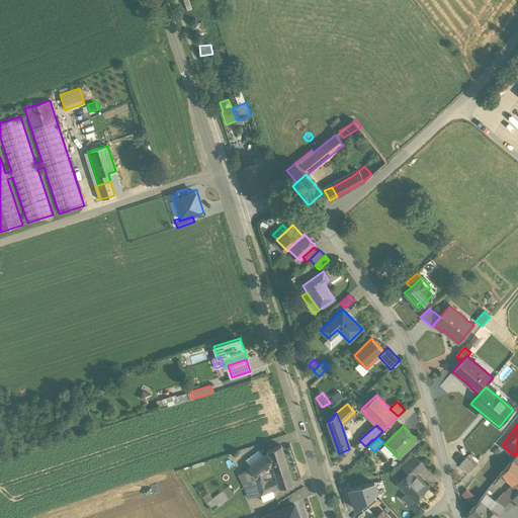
[(365,446),(359,440),(356,446),(361,450),(365,446)]
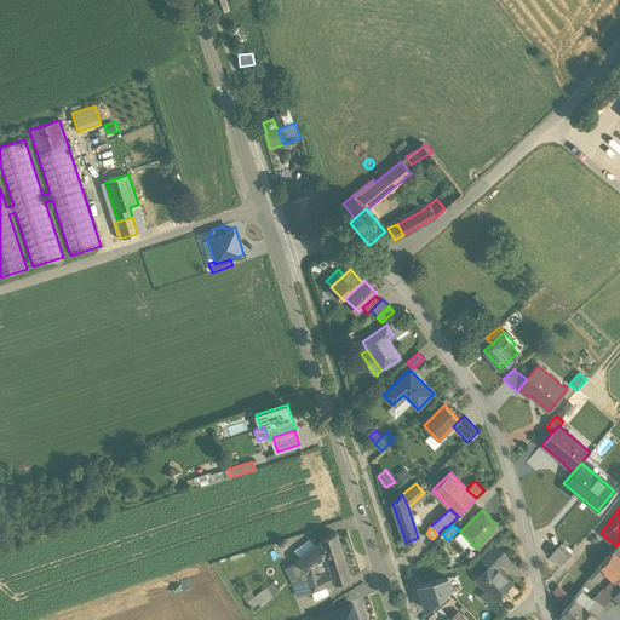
[(350,577),(337,533),(320,539),(321,541),(326,555),(328,563),(331,569),(334,583),(350,577)]
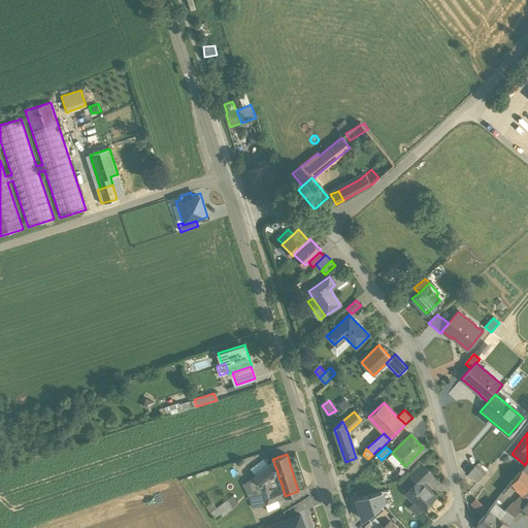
[(251,469),(256,475),(265,467),(269,465),(264,459),(251,469)]
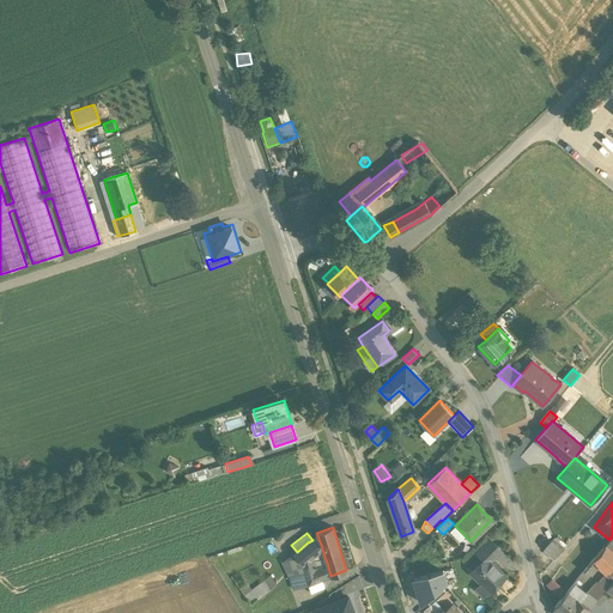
[(322,548),(317,535),(313,540),(308,542),(313,556),(322,548)]
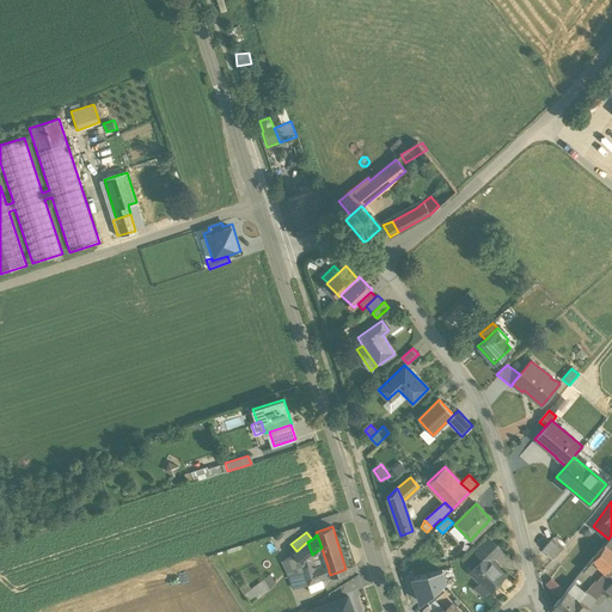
[(563,548),(554,537),(543,550),(552,561),(563,548)]
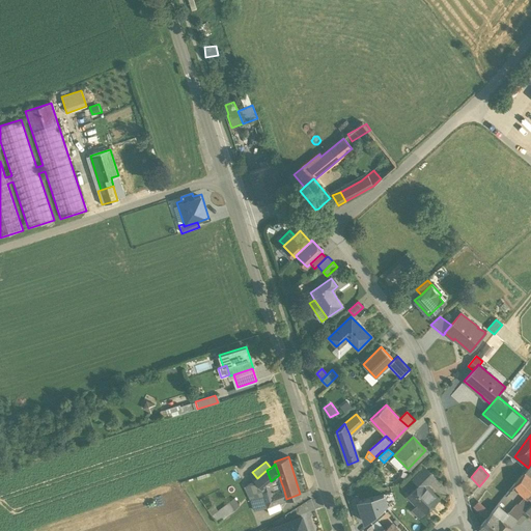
[(434,478),(425,469),(414,479),(419,485),(421,483),(424,486),(434,478)]
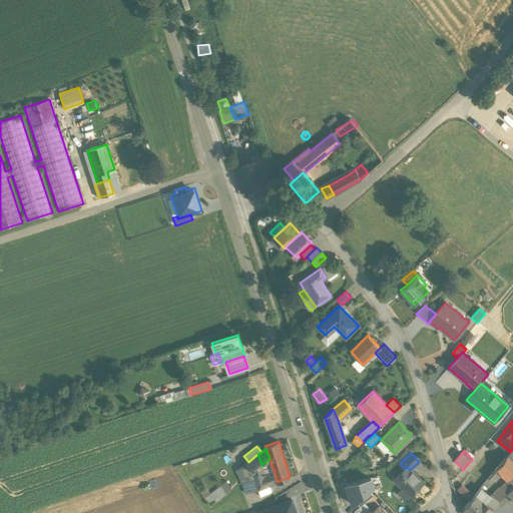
[(248,462),(246,464),(250,469),(253,472),(262,466),(262,465),(258,454),(248,462)]
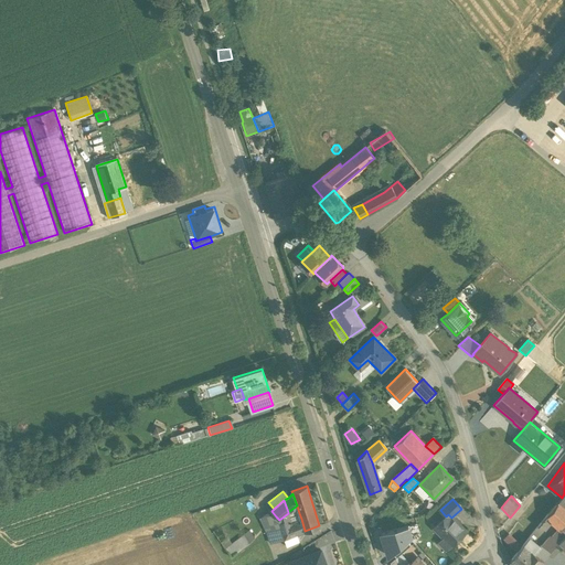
[(564,507),(558,501),(547,515),(560,526),(564,531),(564,507)]
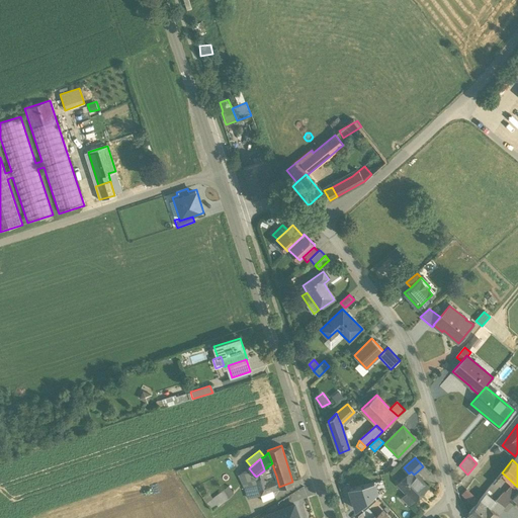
[(272,463),(264,469),(265,473),(274,470),(272,463)]
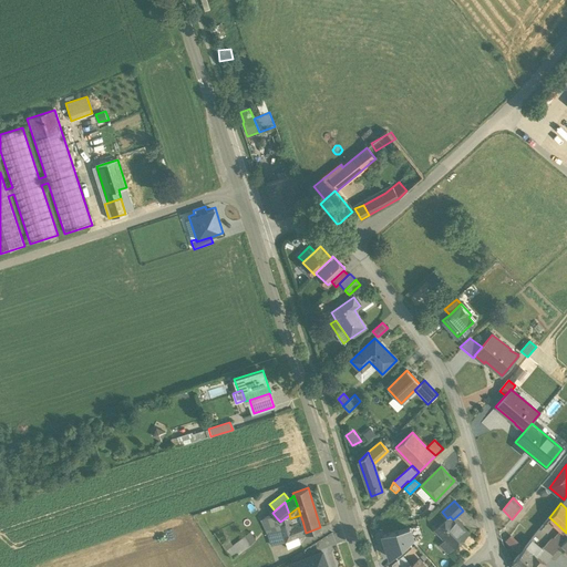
[(277,518),(272,513),(263,521),(268,534),(275,532),(271,523),(277,518)]
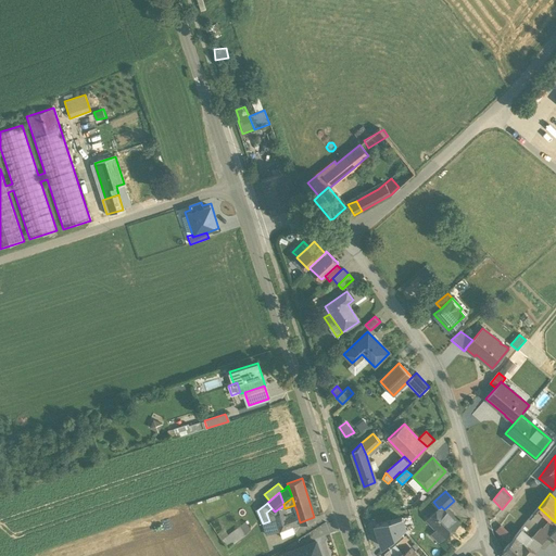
[(297,510),(286,515),(283,505),(275,512),(280,531),(292,526),(300,522),(297,510)]
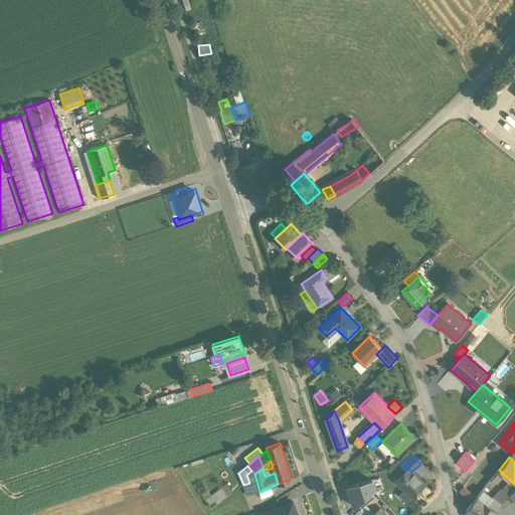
[(411,472),(408,469),(406,471),(395,481),(411,497),(412,496),(415,496),(417,494),(417,491),(424,484),(411,472)]
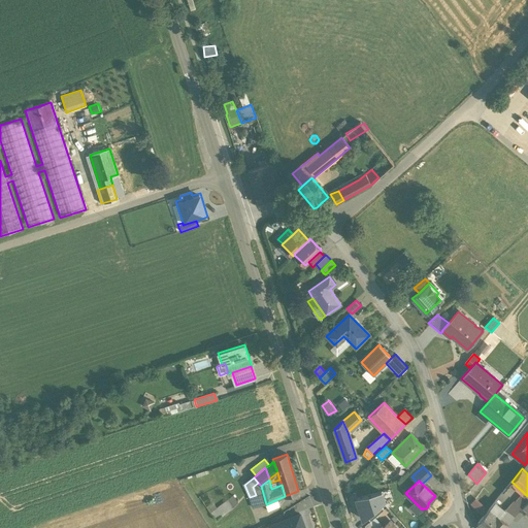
[(258,483),(253,487),(256,495),(260,506),(266,504),(261,486),(258,483)]
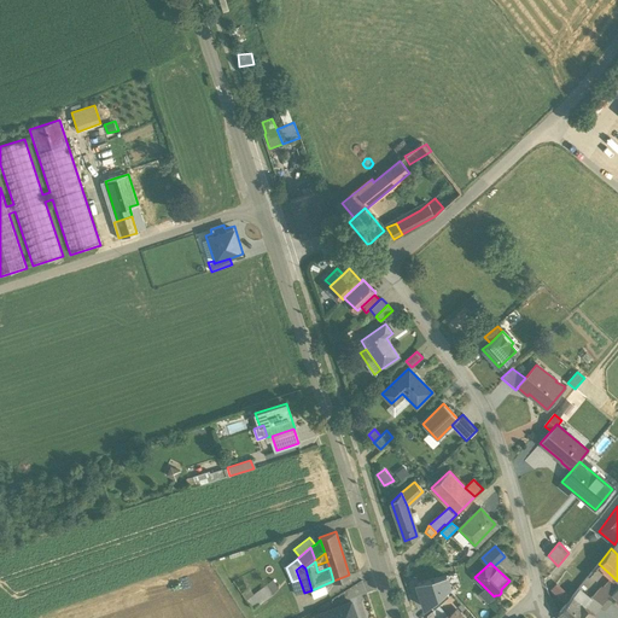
[(600,587),(592,598),(601,605),(606,600),(612,594),(617,586),(617,581),(612,576),(602,588),(600,587)]
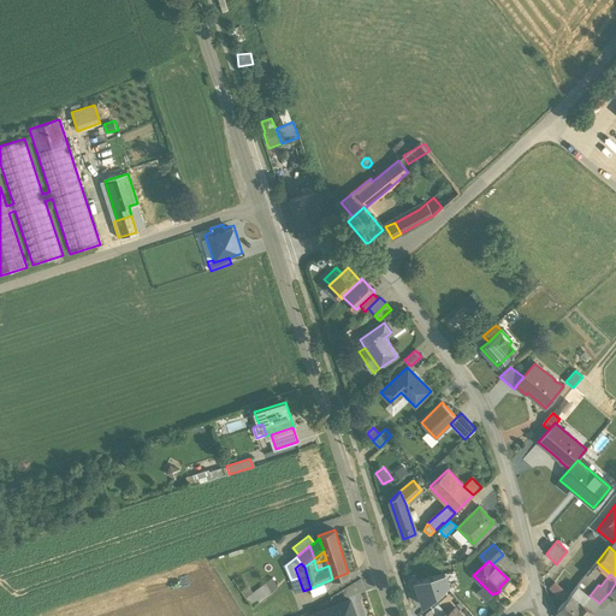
[(445,575),(415,582),(424,605),(427,603),(443,588),(448,585),(445,575)]
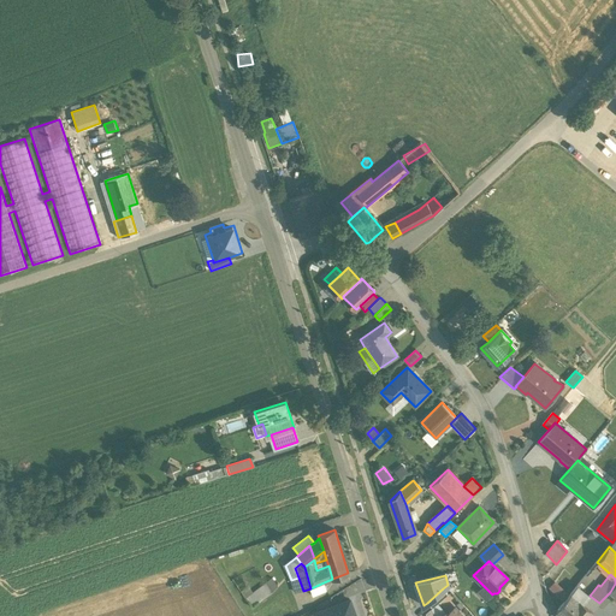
[(291,580),(295,592),(303,591),(298,578),(291,580)]
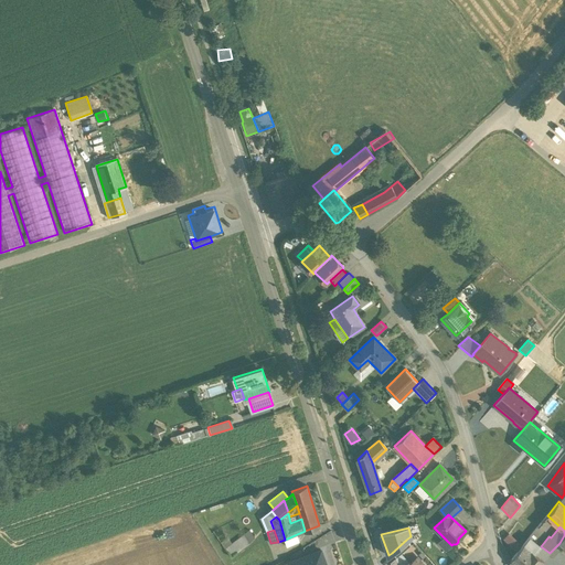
[(232,544),(237,552),(253,539),(248,532),(232,544)]
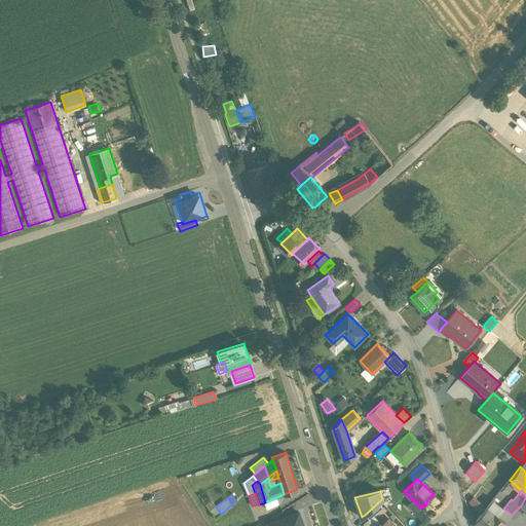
[(276,497),(265,502),(267,509),(279,504),(276,497)]
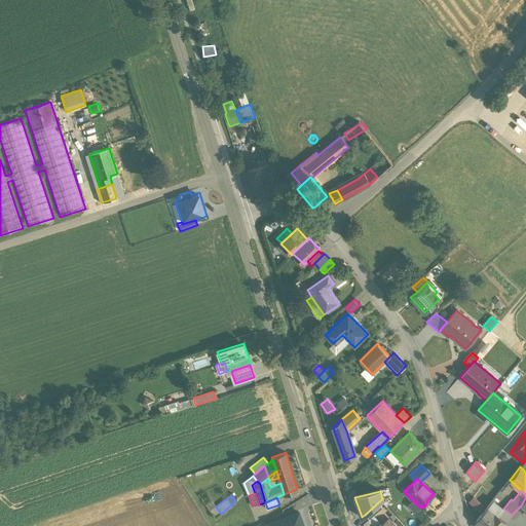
[(503,509),(493,499),(488,506),(494,512),(506,522),(512,515),(503,509)]
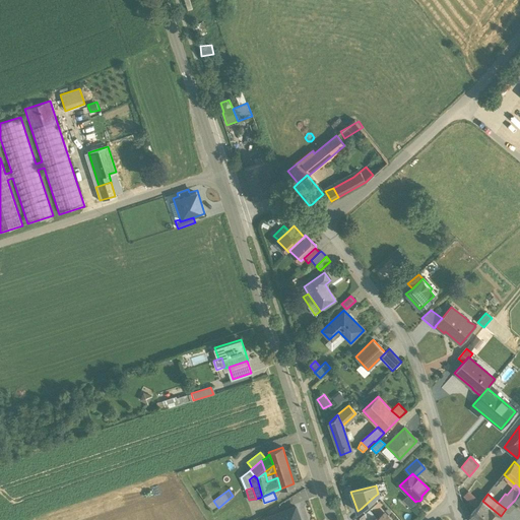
[(203,500),(207,506),(213,501),(209,495),(203,500)]
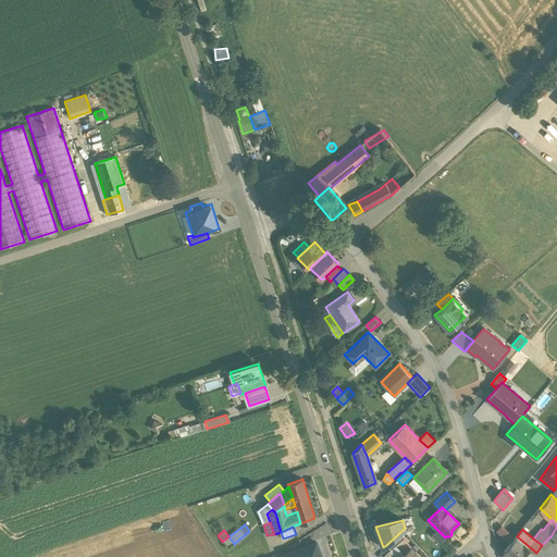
[(400,532),(386,545),(391,551),(405,537),(400,532)]
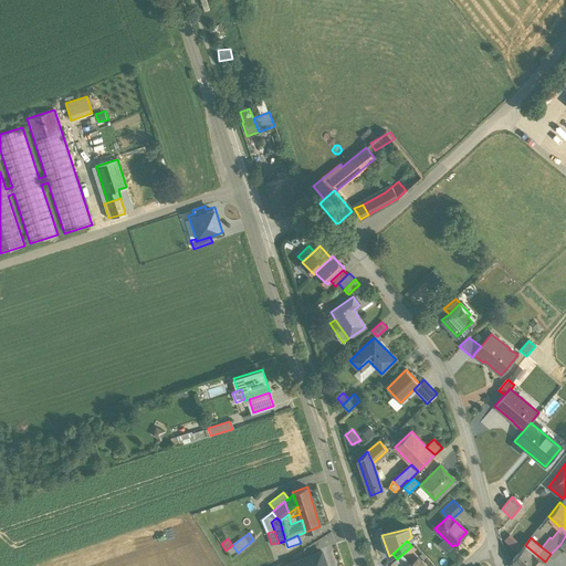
[(232,545),(226,551),(231,557),(238,553),(232,545)]
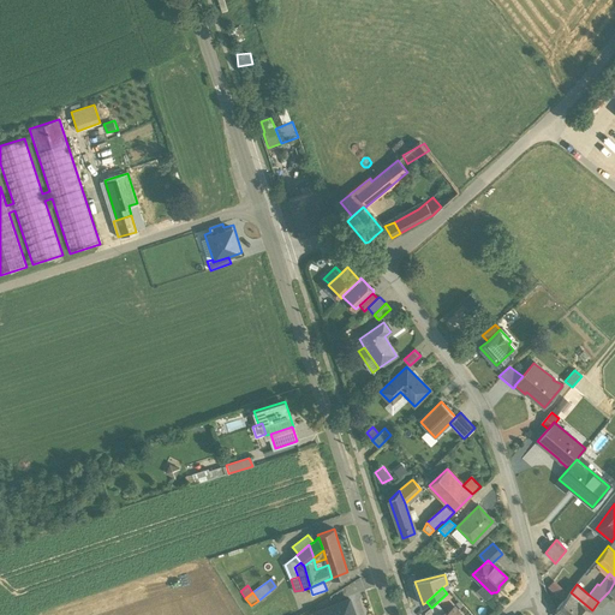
[(571,592),(556,610),(559,614),(565,614),(578,598),(571,592)]
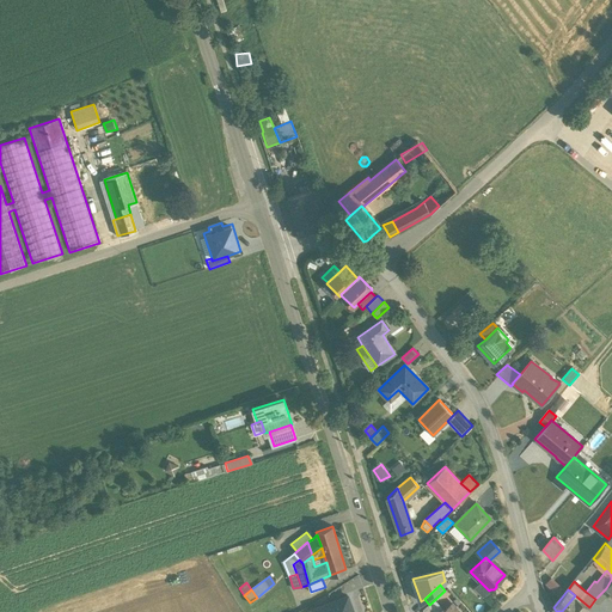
[(346,597),(304,611),(353,611),(347,595),(346,597)]
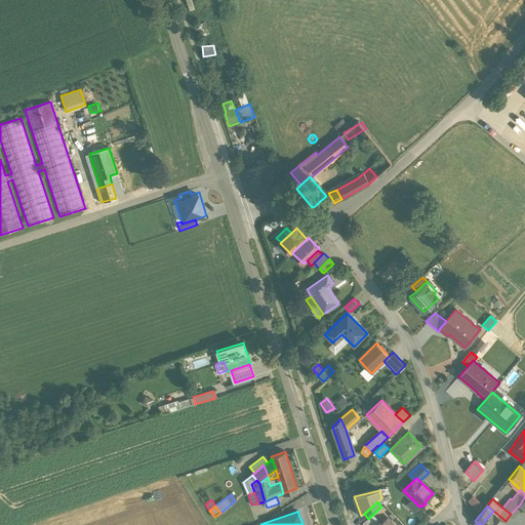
[(501,524),(506,521),(493,511),(482,524),(501,524)]
